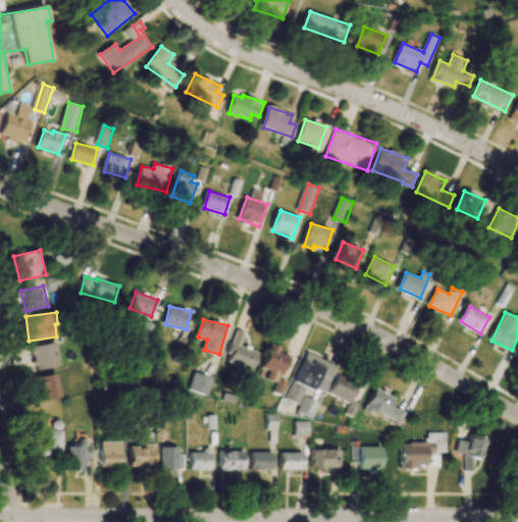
[(227,362),(253,371),(260,353),(242,346),(247,333),(239,330),(227,362)]
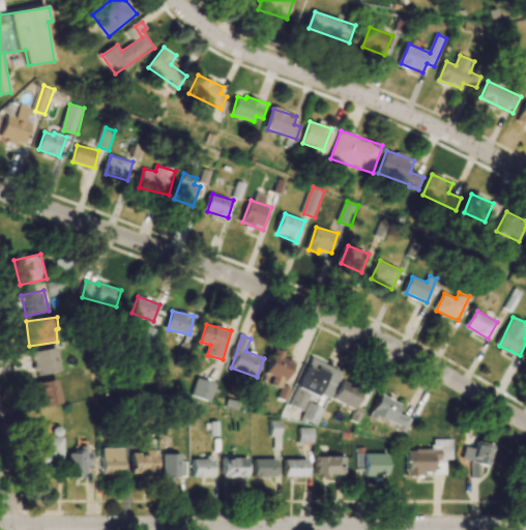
[(34,351),(37,375),(62,373),(59,348),(34,351)]
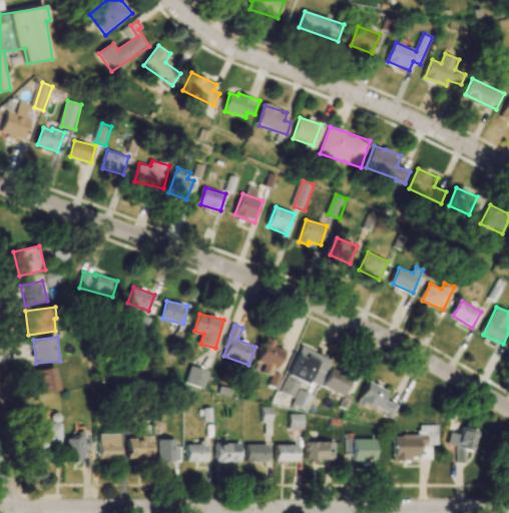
[(278,342),(269,338),(256,368),(276,376),(287,350),(277,346),(278,342)]
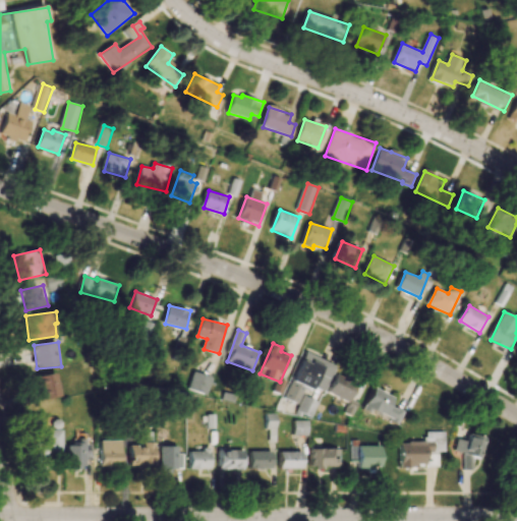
[(338,365),(307,352),(286,399),(299,404),(307,385),(325,393),(338,365)]
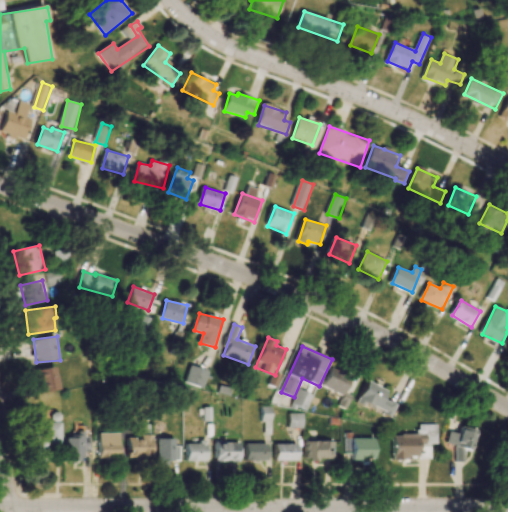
[(210,371),(193,365),(186,382),(204,388),(210,371)]
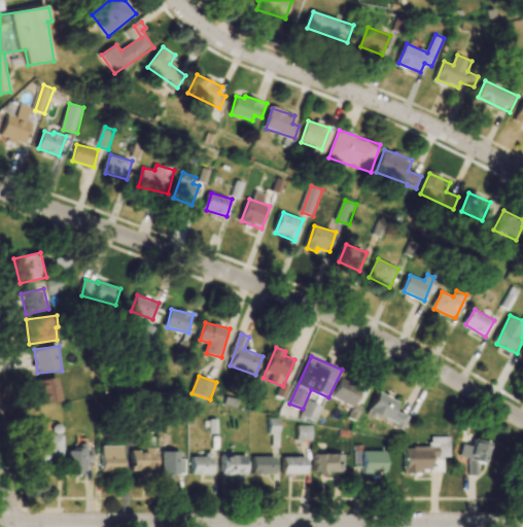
[(39,382),(44,405),(63,400),(58,377),(39,382)]
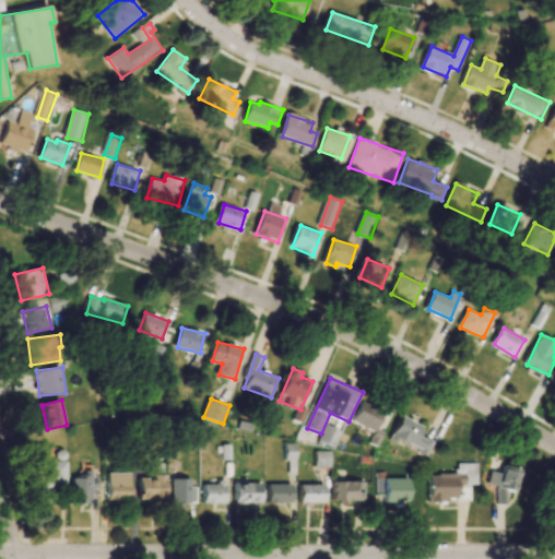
[(376,432),(386,412),(364,401),(354,421),(376,432)]
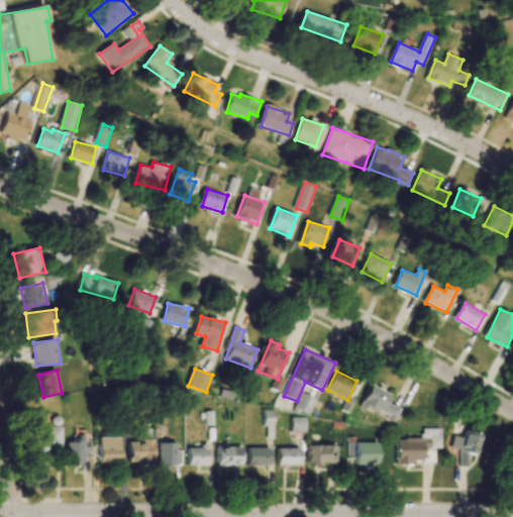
[(403,408),(390,402),(393,394),(373,385),(364,405),(397,420),(403,408)]
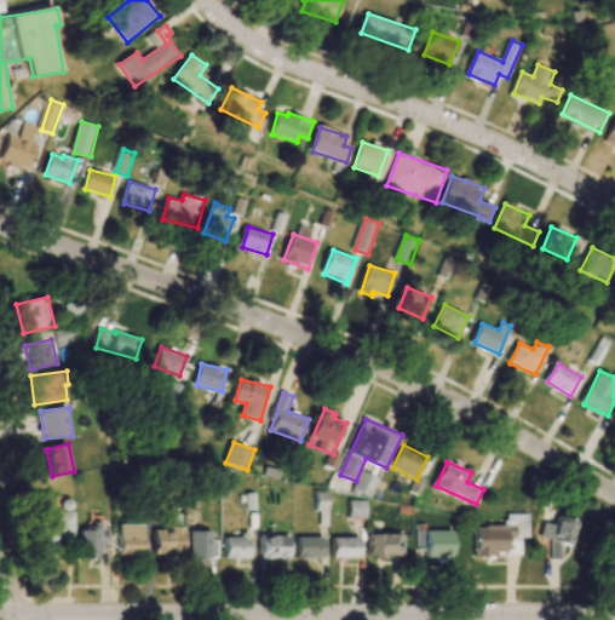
[(380,478),(362,471),(356,489),(374,497),(380,478)]
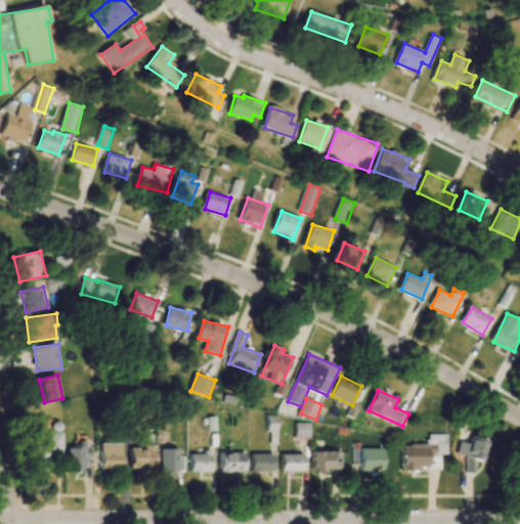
[(279,417),(269,416),(269,431),(279,432),(279,417)]
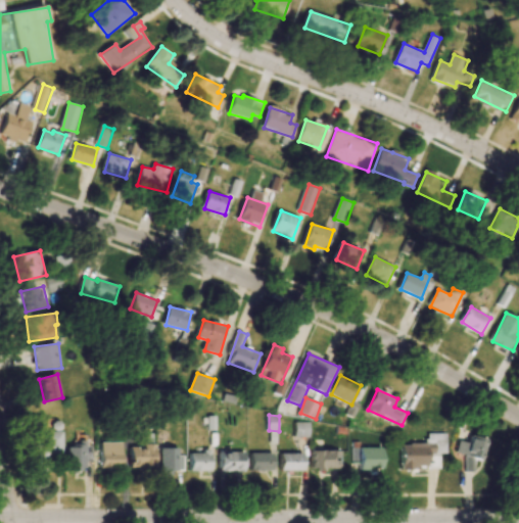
[(296,436),(311,437),(311,422),(297,422),(296,436)]
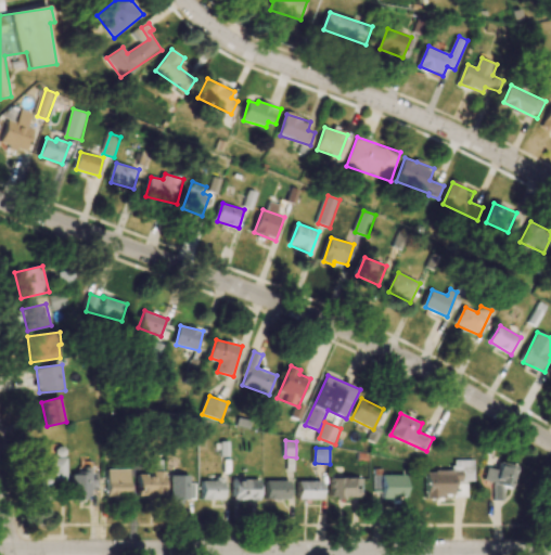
[(469,497),(469,481),(476,481),(475,460),(455,461),(456,470),(428,472),(428,497),(469,497)]
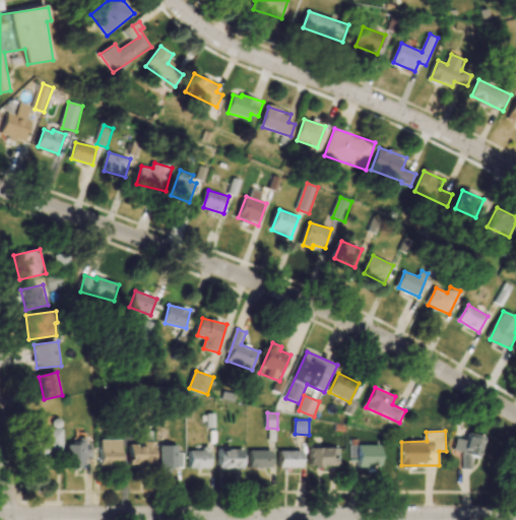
[(464,468),(472,469),(473,457),(482,457),(484,435),(469,435),(469,440),(457,439),(456,451),(464,451),(464,468)]
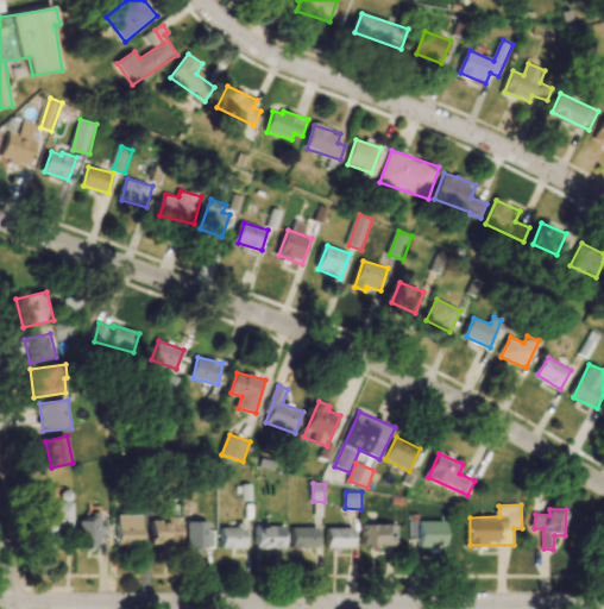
[(143,515),(119,515),(120,545),(144,545),(143,515)]
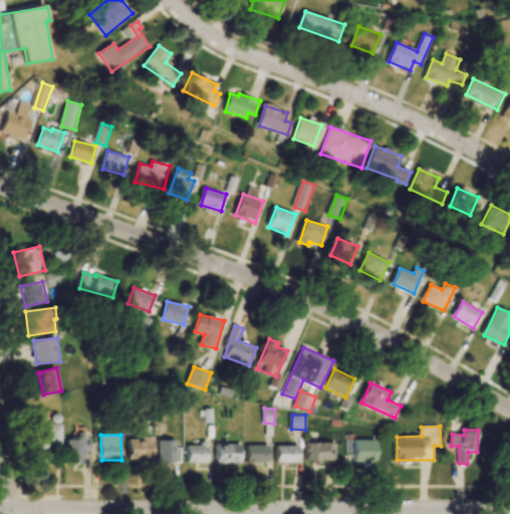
[(68,437),(68,462),(85,462),(85,454),(92,453),(91,439),(85,439),(85,436),(68,437)]
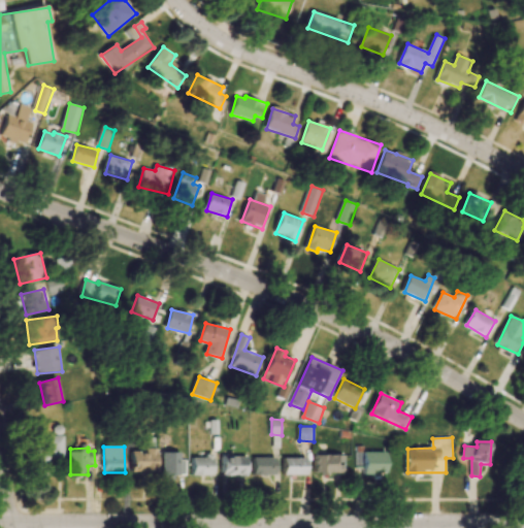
[(158,449),(148,449),(146,452),(134,452),(133,472),(158,472),(158,449)]
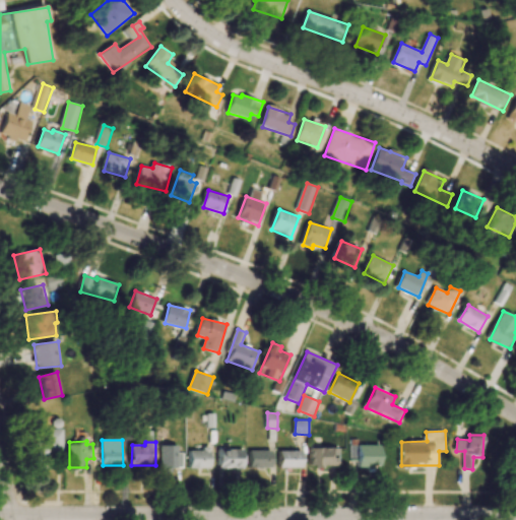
[(179,445),(162,445),(162,468),(179,468),(179,445)]
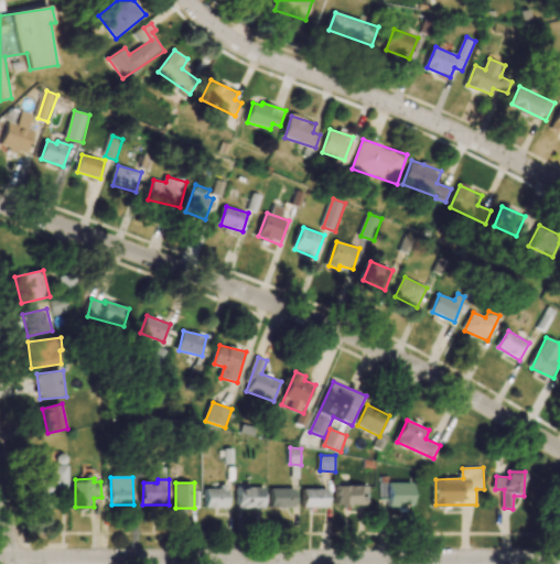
[(415,483),(383,484),(384,500),(391,500),(391,507),(415,507),(415,483)]
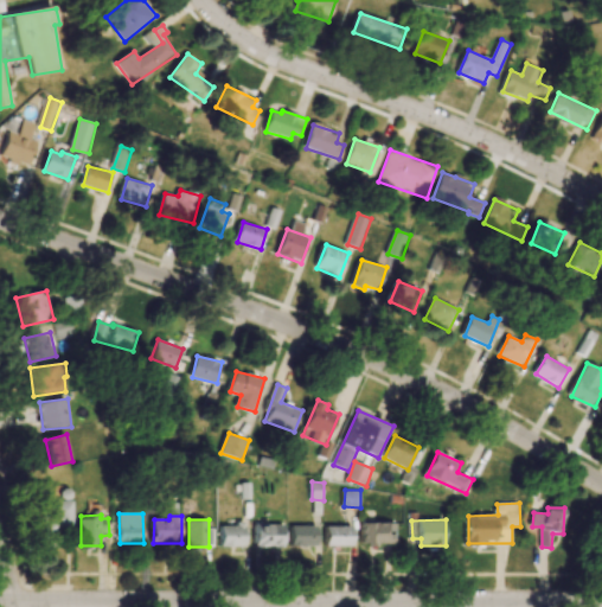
[(397,544),(398,523),(364,523),(364,544),(397,544)]
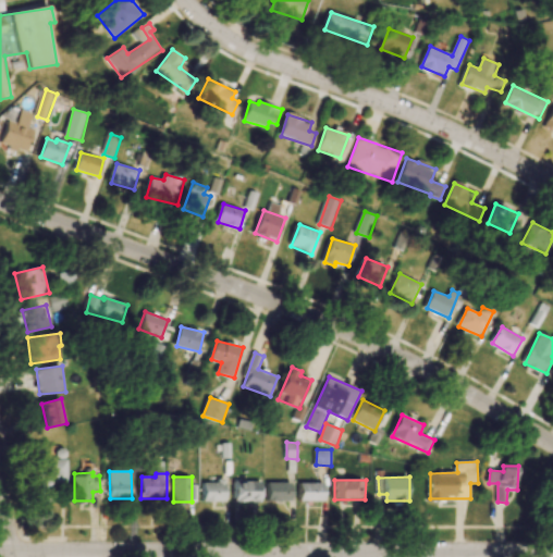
[(262,482),(236,481),(236,502),(261,503),(262,482)]
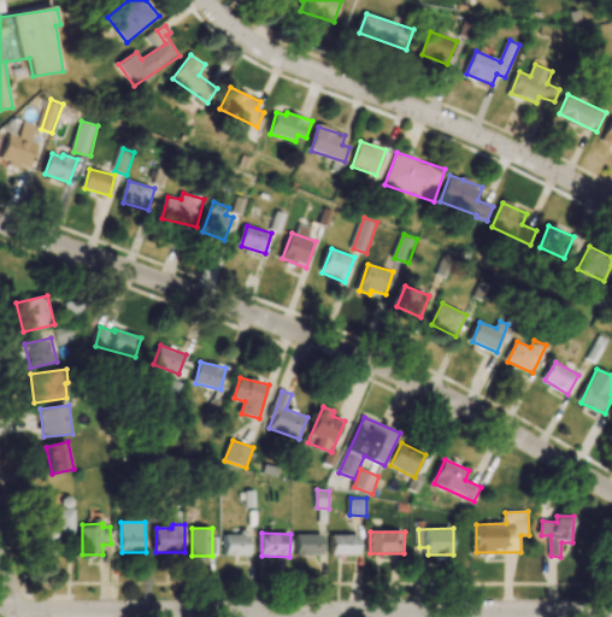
[(227,556),(249,556),(249,534),(227,534),(227,556)]
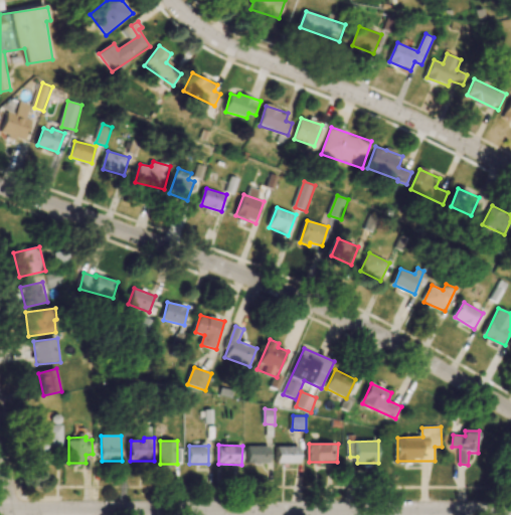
[(271,446),(248,446),(248,464),(271,464),(271,446)]
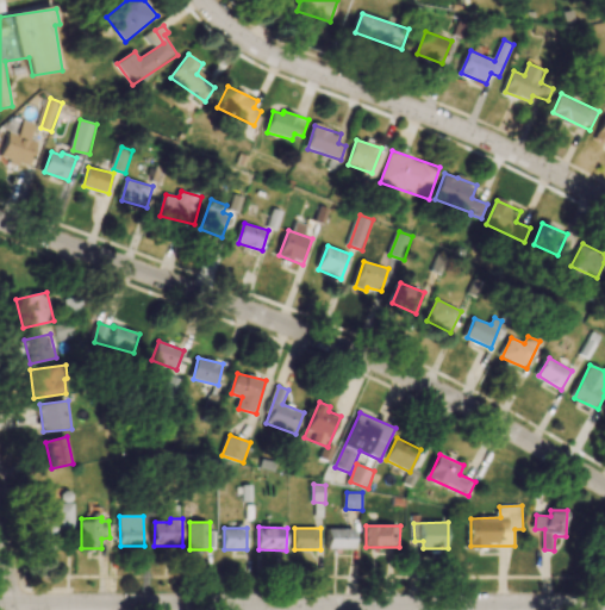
[(329,549),(356,549),(356,529),(329,529),(329,549)]
